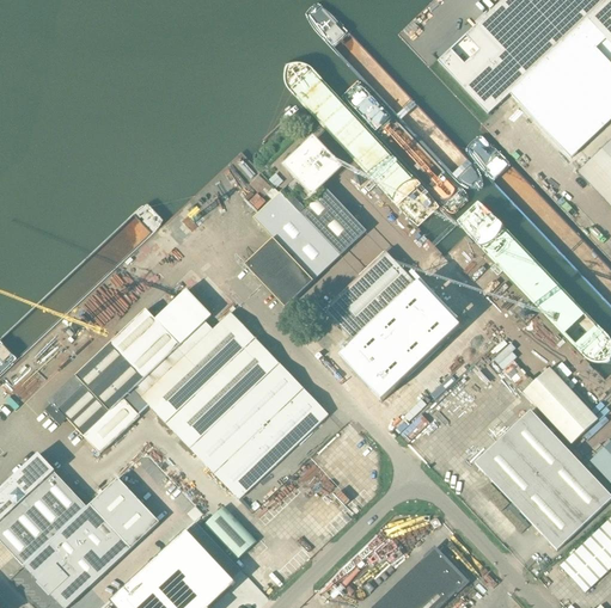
[(500,0),(475,24),(437,60),(462,86),(487,112),(525,78),(527,74),(573,32),(587,18),(610,43),(610,61),(610,62),(610,63),(610,0),(500,0)]
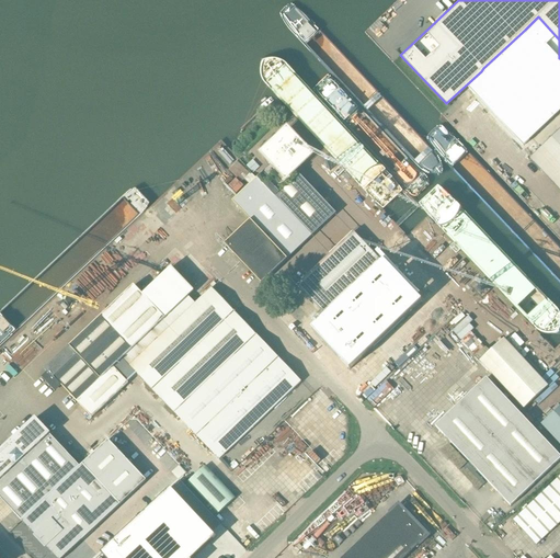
[(269,162),(255,175),(310,234),(335,211),(296,169),(313,151),(286,123),(258,150),(269,162)]
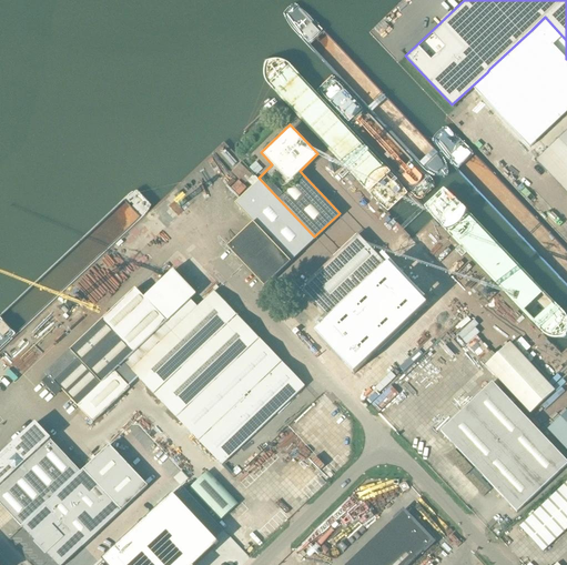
[(566,128),(538,155),(536,158),(566,190),(566,128)]
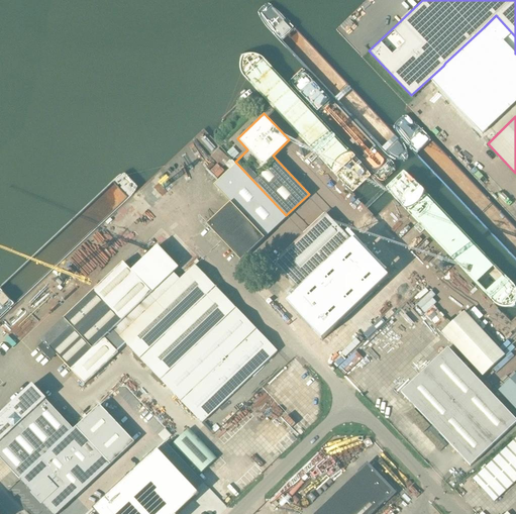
[(286,215),(235,162),(213,183),(229,200),(206,222),(240,259),(286,215)]
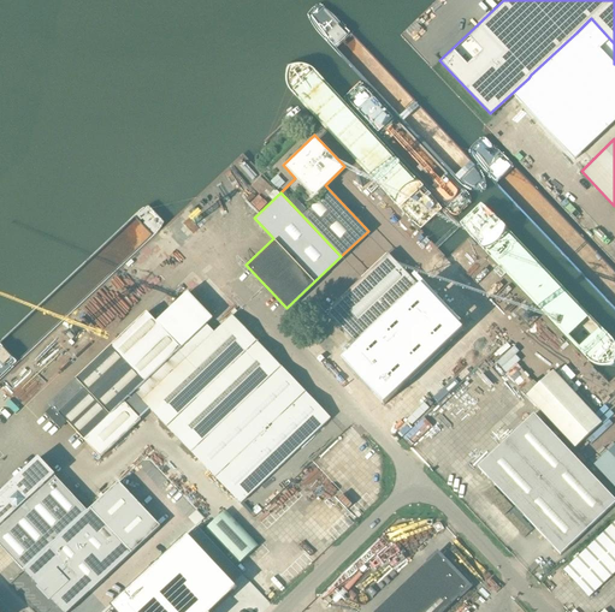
[(388,251),(325,309),(356,342),(418,284),(388,251)]
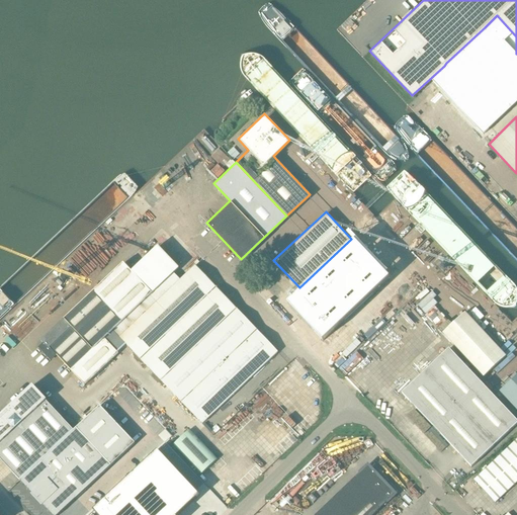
[(388,275),(352,238),(286,302),(323,338),(388,275)]
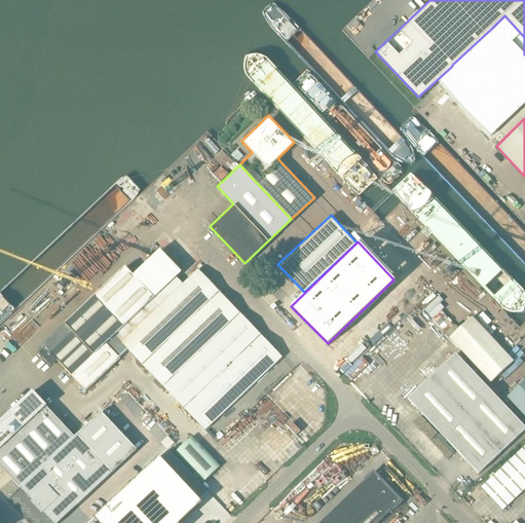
[(62,323),(48,336),(40,343),(43,346),(38,350),(50,364),(57,359),(85,388),(120,357),(106,341),(181,270),(159,248),(132,273),(124,265),(63,324),(62,323)]
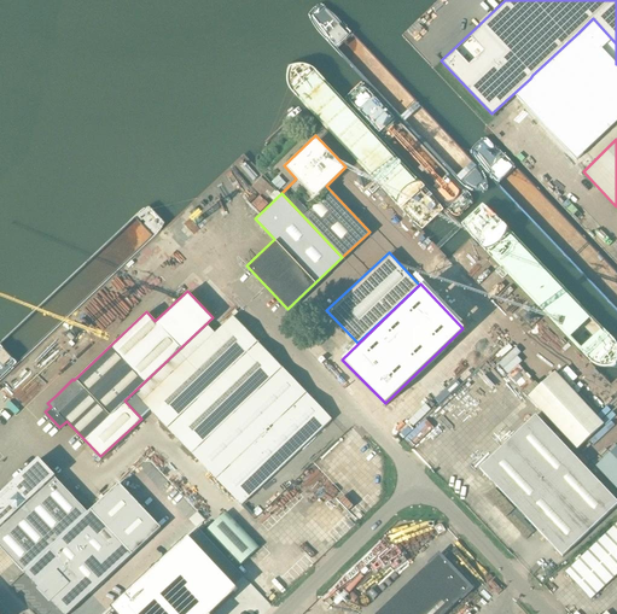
[(281,366),(233,314),(143,399),(191,451),(281,366)]
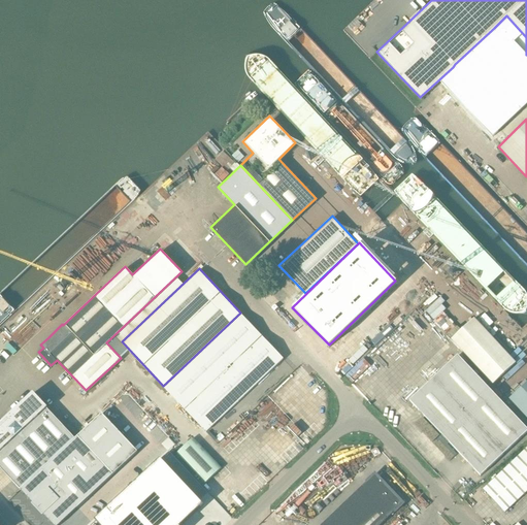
[(240,313),(163,386),(205,429),(283,356),(240,313)]
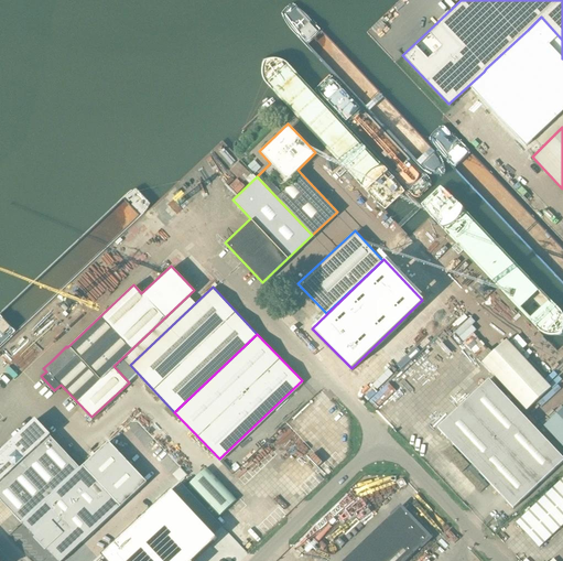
[(562,456),(488,377),(436,425),(471,462),(469,463),(464,457),(458,452),(450,461),(455,466),(473,486),(483,477),(477,472),(479,471),(512,506),(562,457),(562,456)]
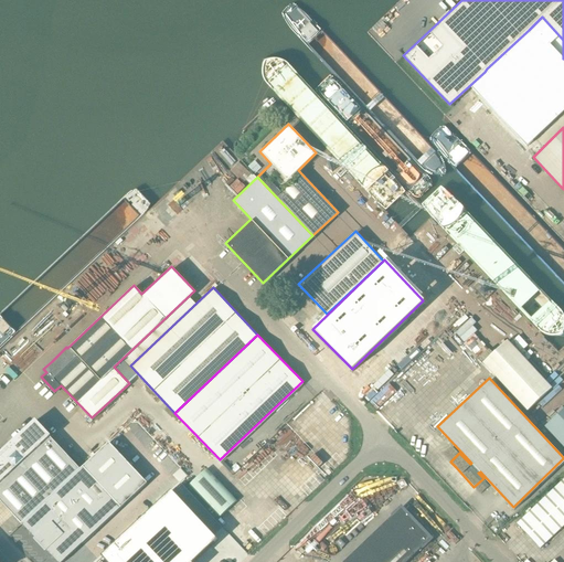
[(563,445),(563,405),(544,424),(563,445)]
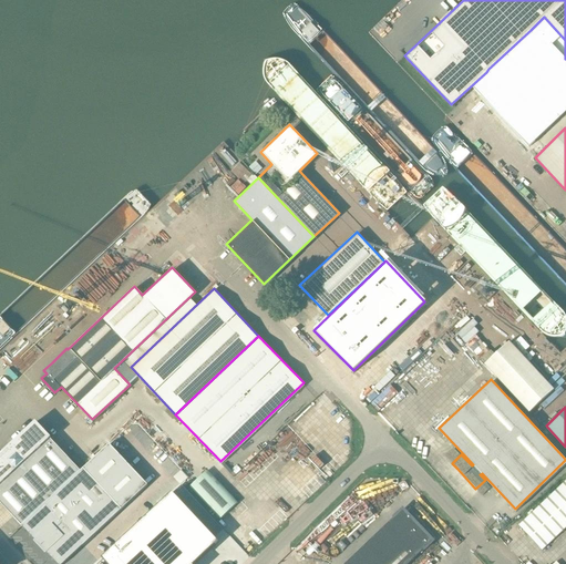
[(0,500),(21,523),(80,469),(50,436),(35,419),(0,451),(0,500)]
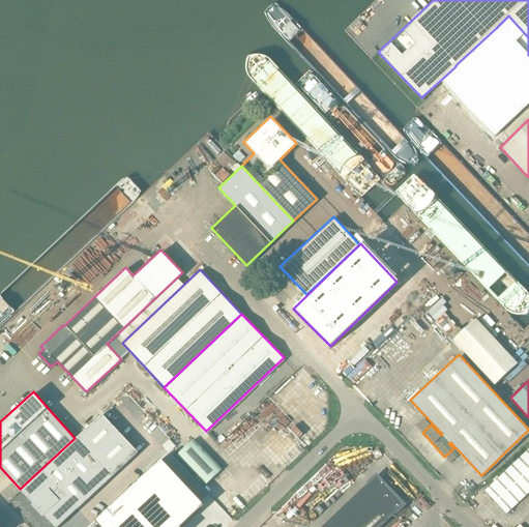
[(75,438),(20,489),(34,505),(37,503),(43,509),(40,511),(55,526),(56,526),(63,520),(138,450),(101,412),(75,438)]
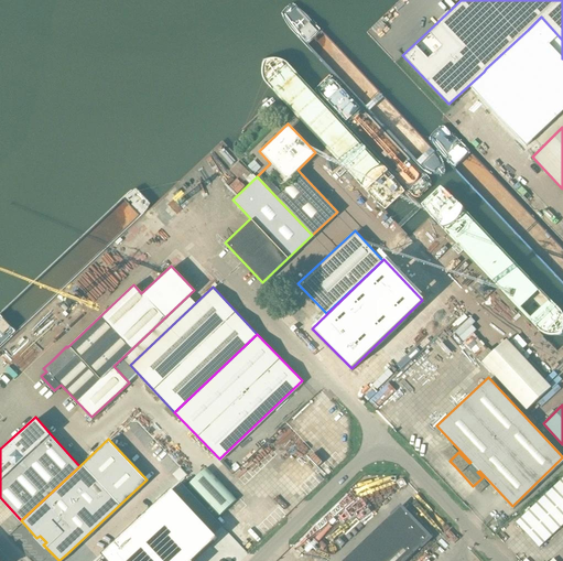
[(206,465),(187,482),(217,514),(236,497),(206,465)]
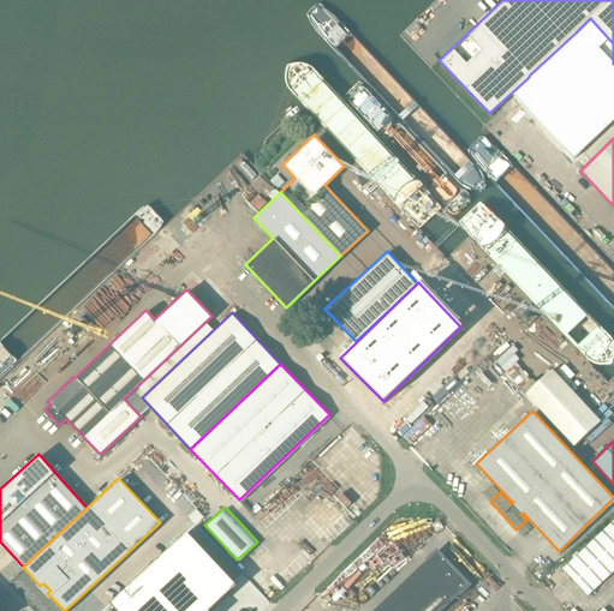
[(613,517),(562,567),(588,593),(613,567),(613,517)]
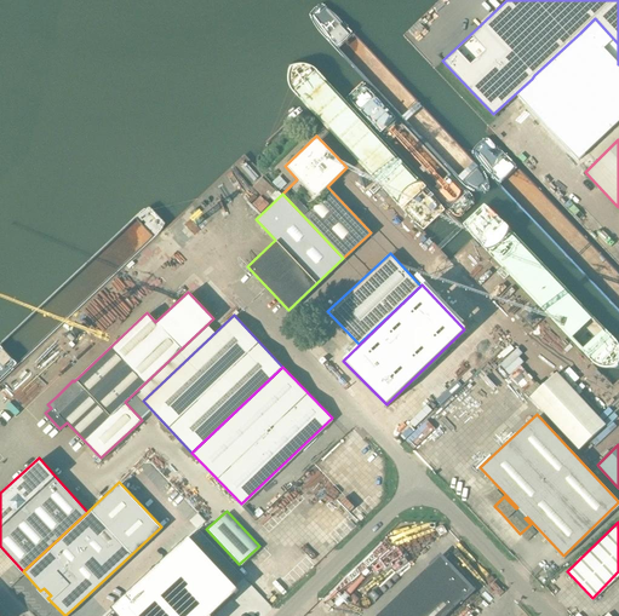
[(187,537),(109,609),(116,615),(208,615),(236,591),(187,537)]
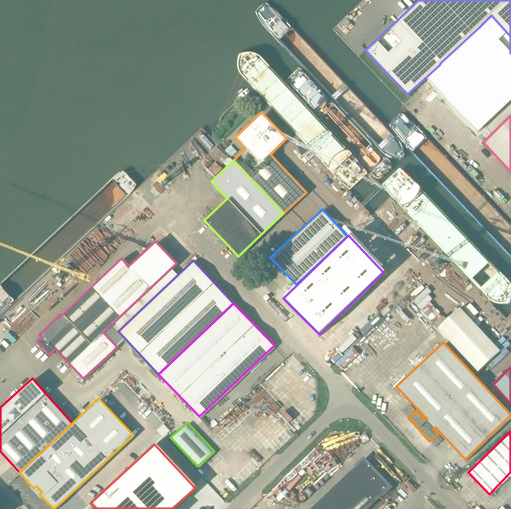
[(249,455),(232,471),(240,480),(258,464),(249,455)]
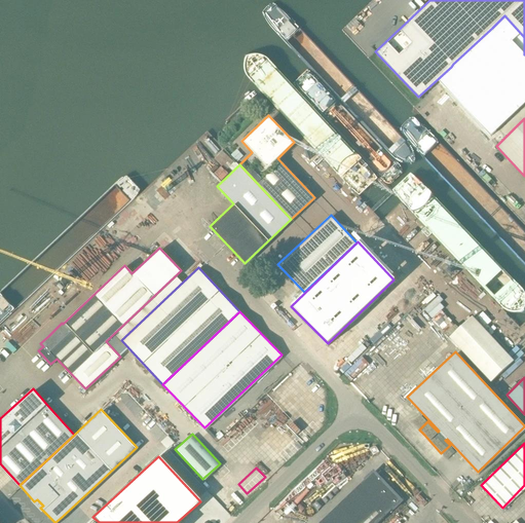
[(373,470),(349,493),(376,522),(401,499),(373,470)]
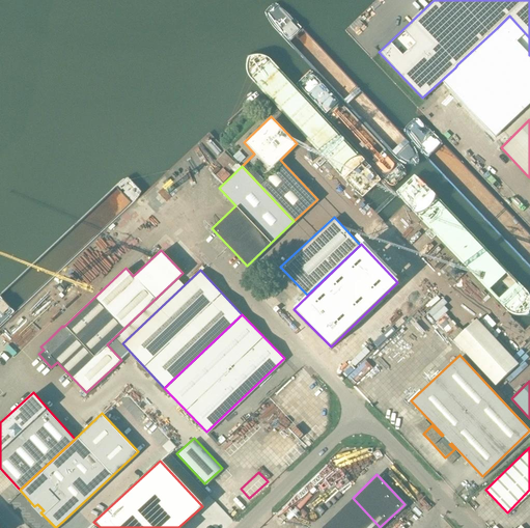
[(379,527),(380,527),(353,498),(321,527),(319,527),(379,527)]
